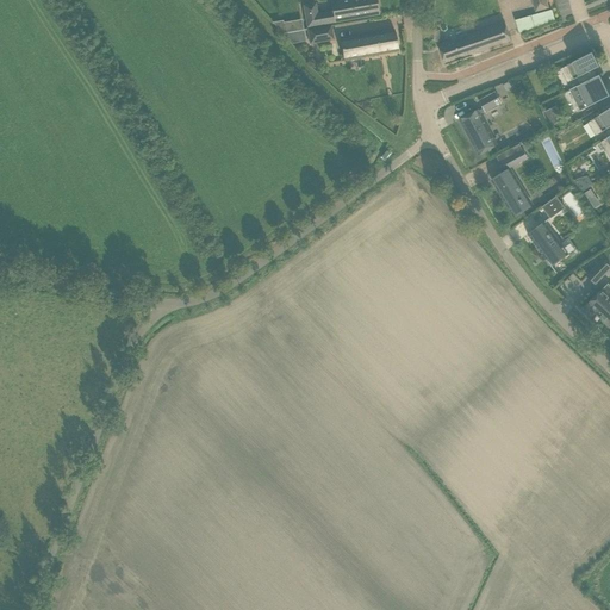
[(332,0),(330,0),(332,11),(317,14),(316,2),(303,5),(306,27),(379,14),(377,0),(332,0)]
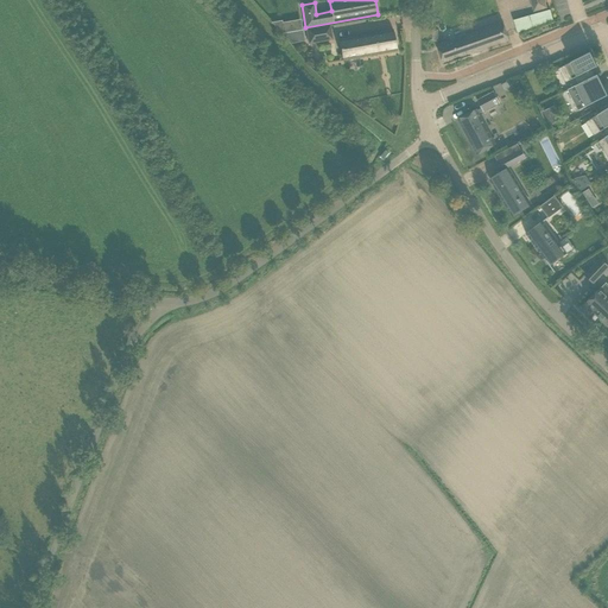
[(531,0),(534,11),(546,7),(543,0),(531,0)]
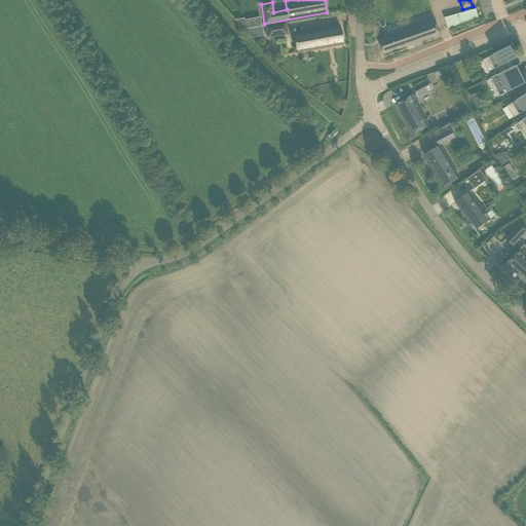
[(242,19),(235,21),(243,29),(245,29),(242,19)]
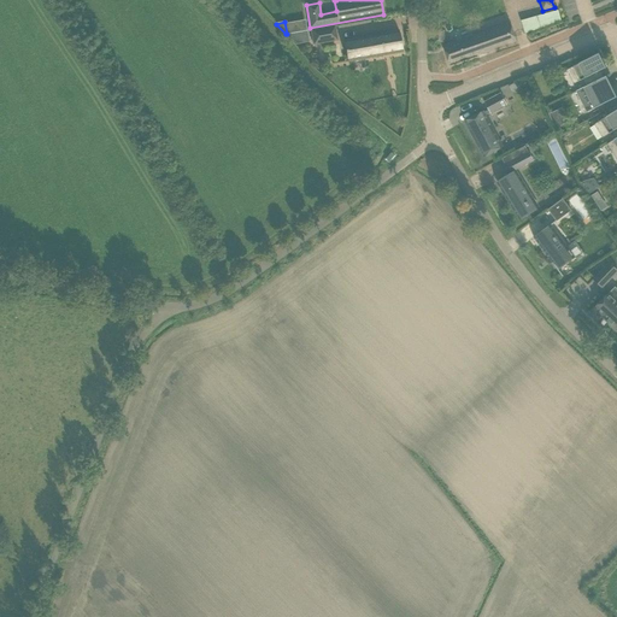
[(517,41),(516,37),(511,23),(444,46),(450,65),(517,41)]
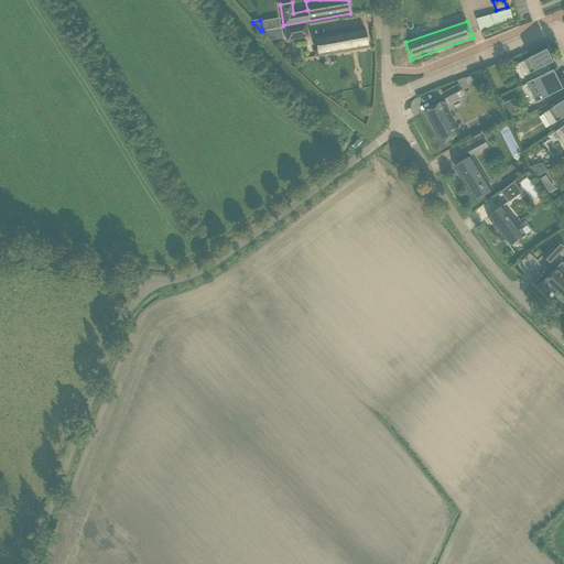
[(308,36),(306,23),(283,26),(286,41),(308,36)]
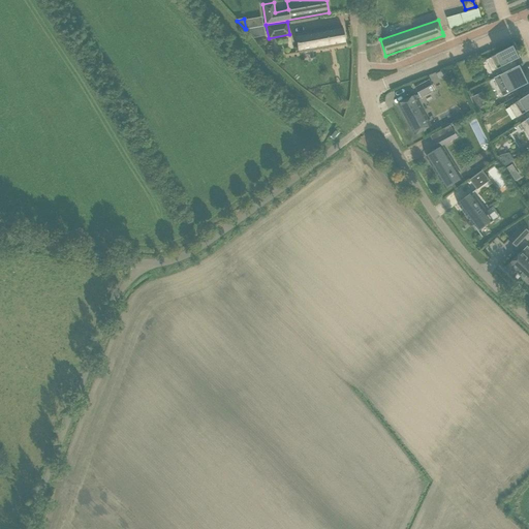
[(342,26),(312,31),(294,34),(298,53),(345,44),(342,26)]
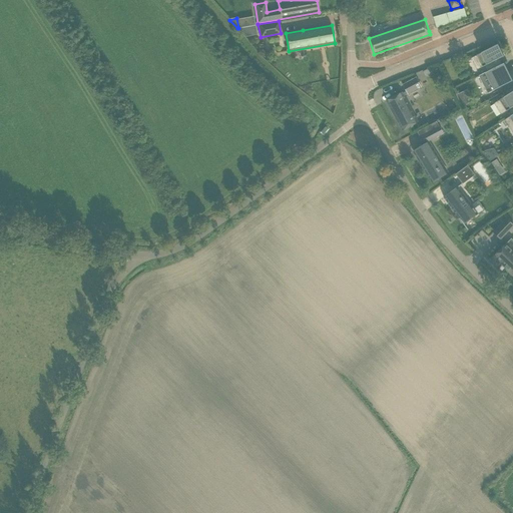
[(369,35),(370,25),(362,25),(361,35),(369,35)]
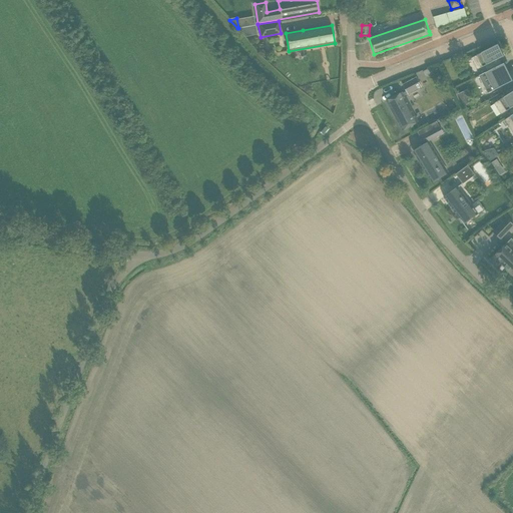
[(499,44),(471,58),(477,69),(485,66),(487,71),(487,72),(502,64),(499,58),(504,56),(503,53),(499,44)]
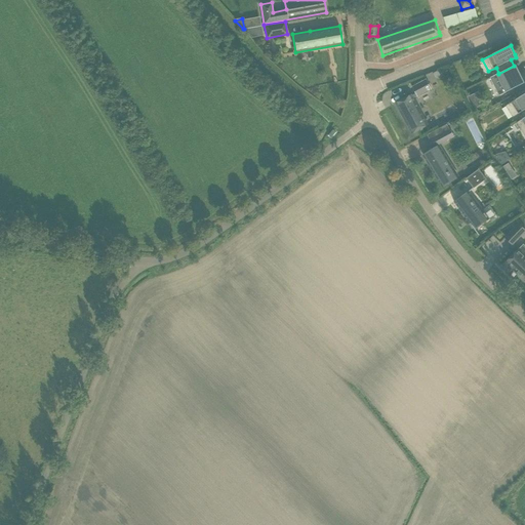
[(497,74),(490,78),(499,95),(507,92),(524,83),(524,82),(521,74),(516,65),(514,66),(498,74),(498,73),(497,74)]
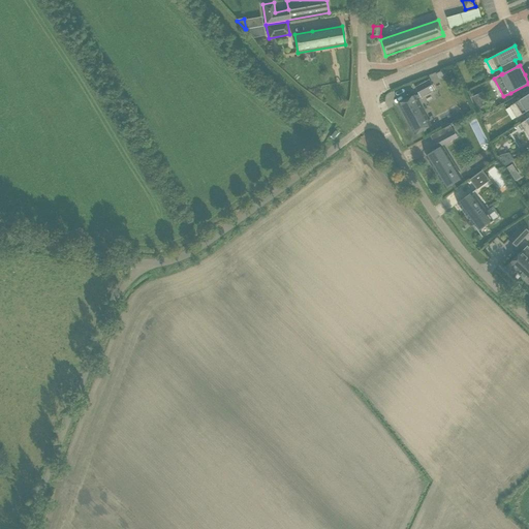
[(415,87),(418,94),(421,97),(421,98),(435,90),(430,80),(415,87)]
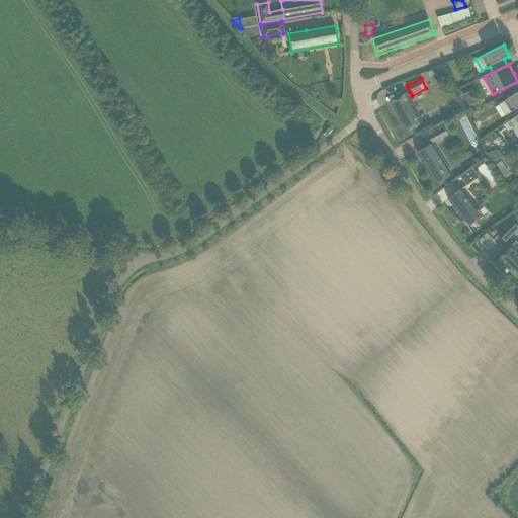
[(408,97),(412,95),(410,92),(407,94),(406,93),(391,101),(407,132),(422,123),(408,97)]
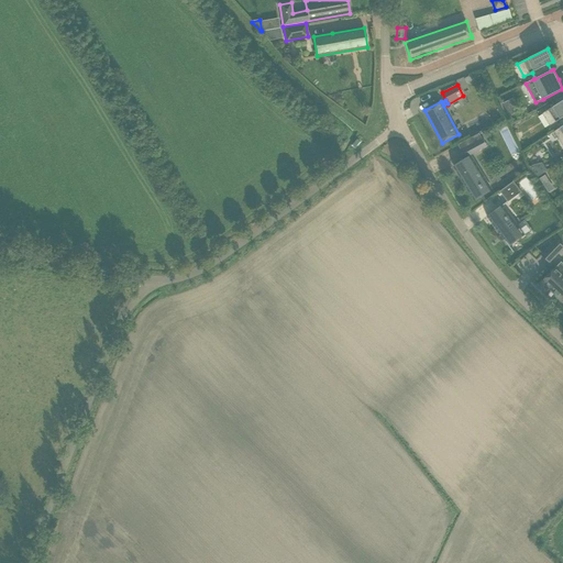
[(562,100),(542,113),(550,125),(558,121),(562,127),(554,131),(562,125),(562,100)]
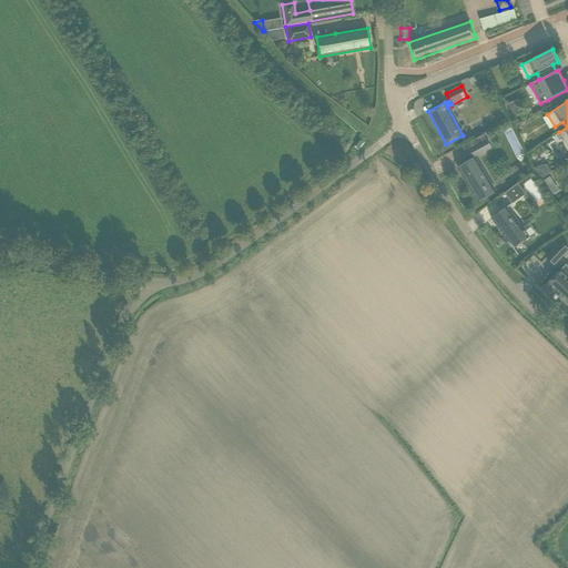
[(470,161),(458,169),(478,201),(490,194),(487,190),(487,189),(486,185),(490,183),(474,156),(490,146),(487,141),(464,153),(467,160),(469,159),(470,161)]
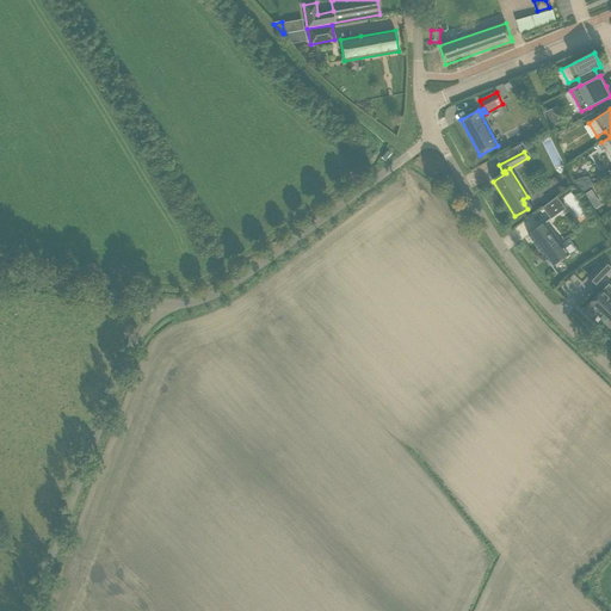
[(588,177),(576,184),(578,186),(581,192),(593,184),(588,177)]
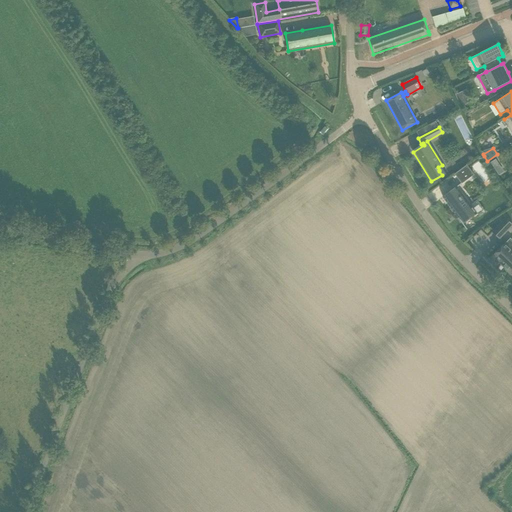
[(496,159),(491,162),(494,167),(499,164),(496,159)]
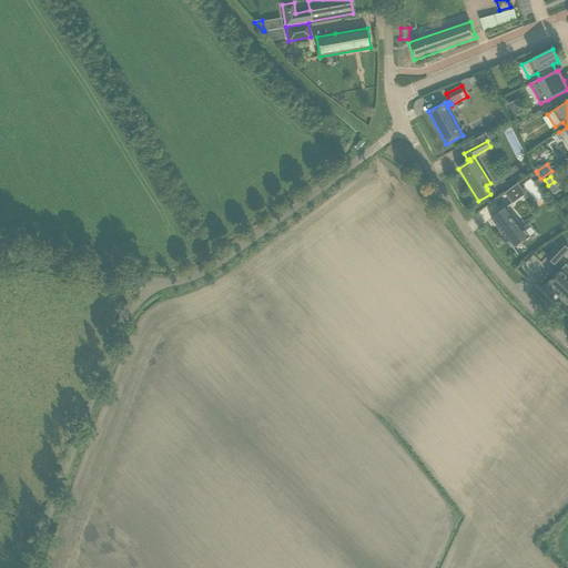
[(518,183),(504,193),(513,204),(526,194),(518,183)]
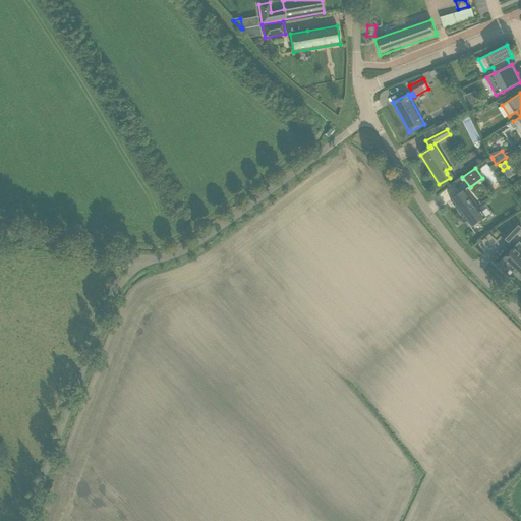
[(451,200),(456,209),(458,207),(460,210),(458,211),(471,228),(485,217),(465,189),(451,200)]
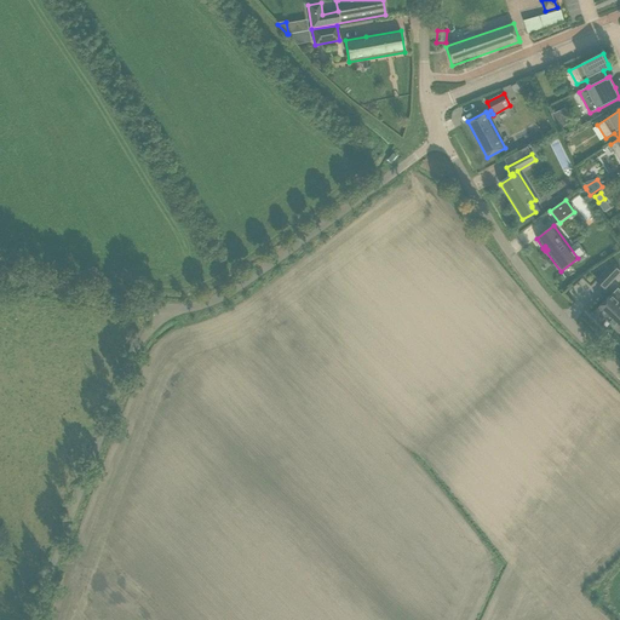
[(604,290),(619,273),(619,270),(613,264),(596,281),(604,290)]
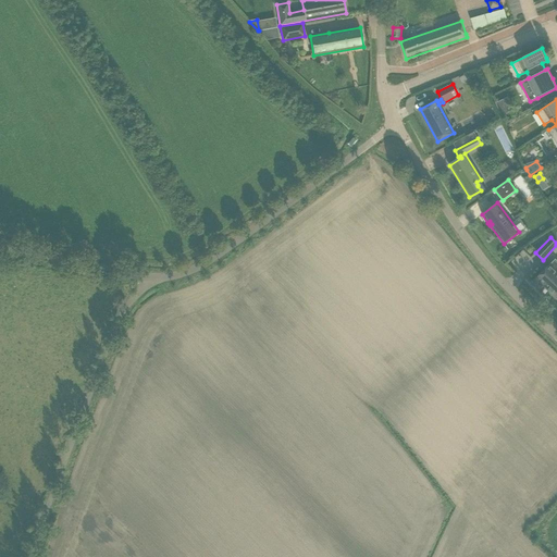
[(556,260),(555,259),(551,264),(536,279),(556,298),(556,260)]
